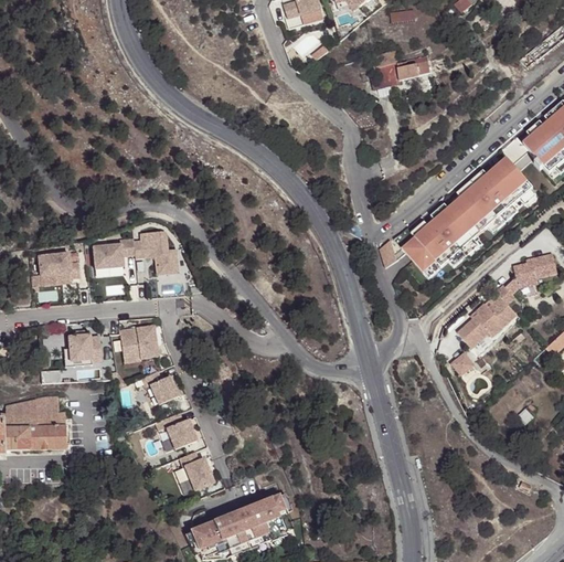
[(291,0),(282,3),(286,18),(319,7),(317,0),(291,0)]
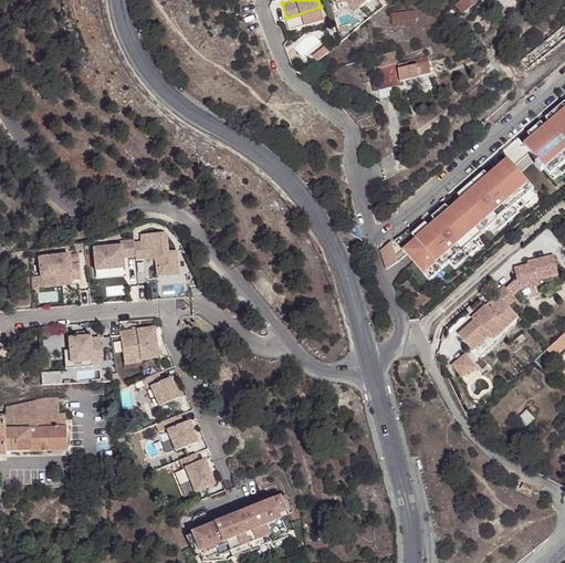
[(345,0),(335,3),(337,9),(348,4),(353,11),(358,7),(354,0),(345,0)]
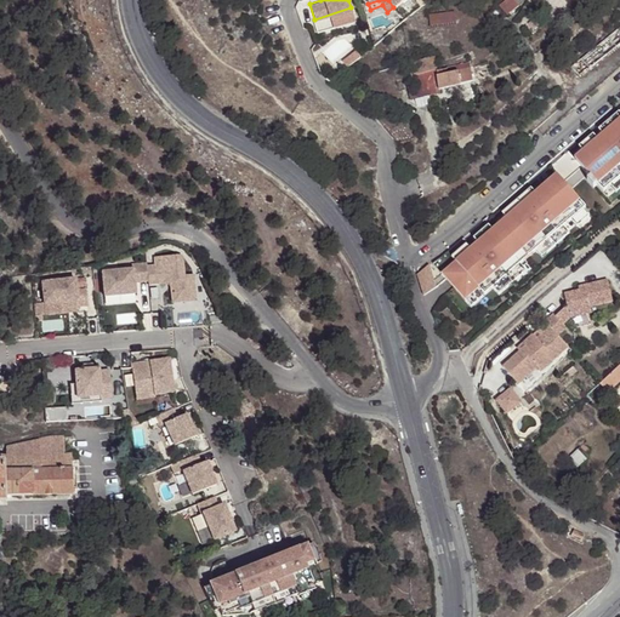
[(517,3),(515,0),(500,0),(498,3),(502,6),(506,12),(517,3)]
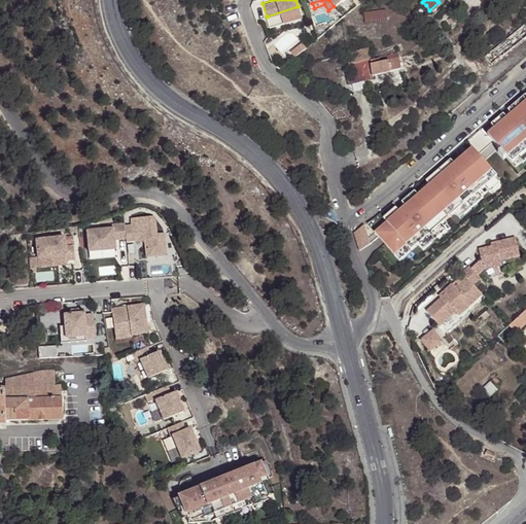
[(384,7),(363,10),(364,21),(386,18),(384,7)]
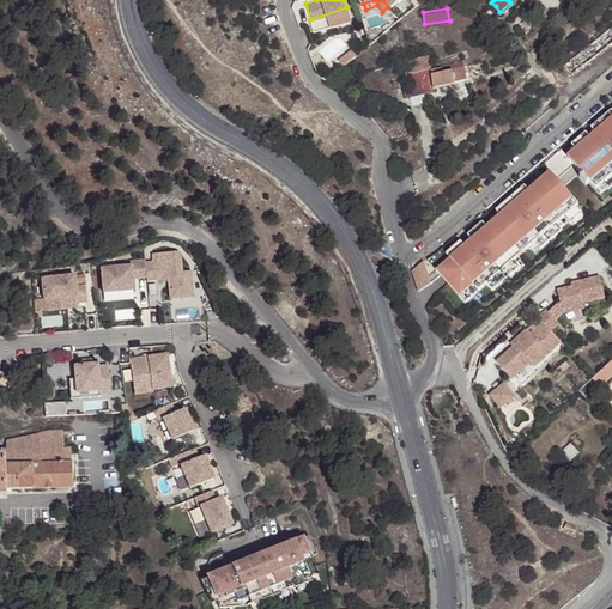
[(611,24),(600,34),(609,44),(611,41),(611,24)]
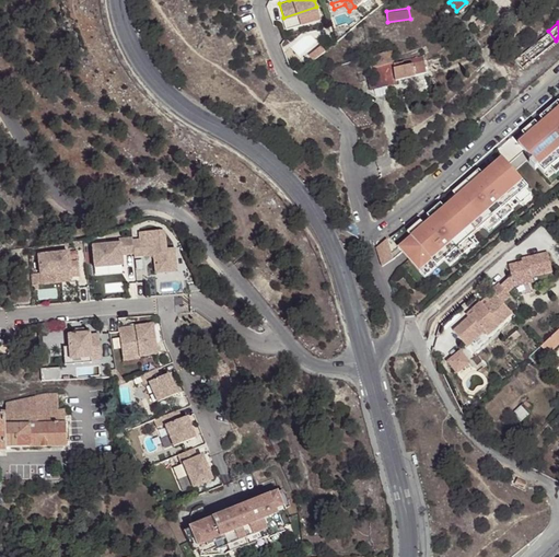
[(556,41),(548,31),(515,58),(523,67),(556,41)]
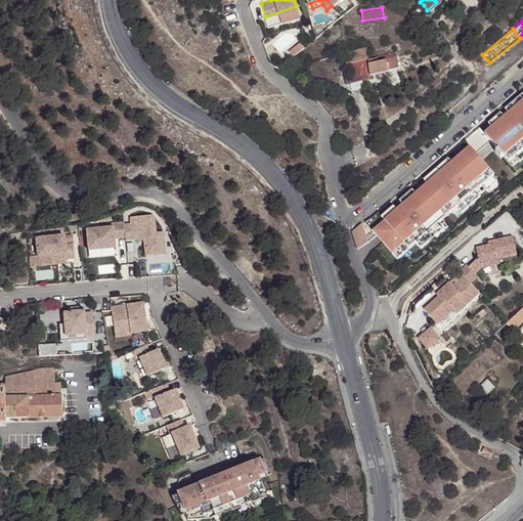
[(349,51),(348,51),(349,59),(350,61),(346,62),(347,73),(350,82),(360,80),(371,77),(371,75),(398,68),(395,57),(376,61),(376,58),(366,60),(363,48),(349,51)]
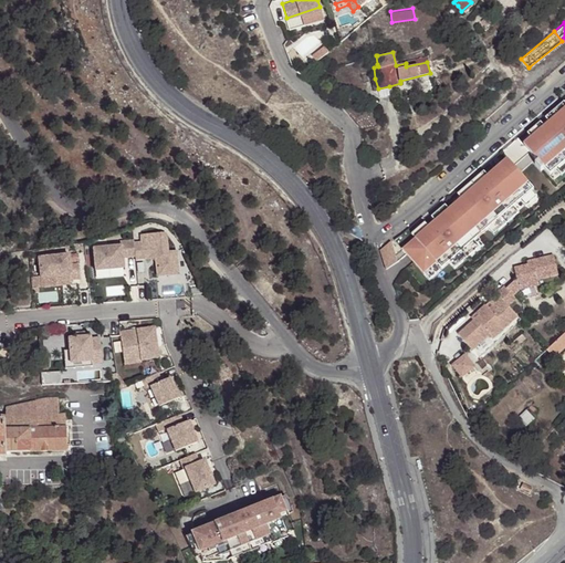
[(493,84),(487,90),(491,93),(497,89),(493,84)]
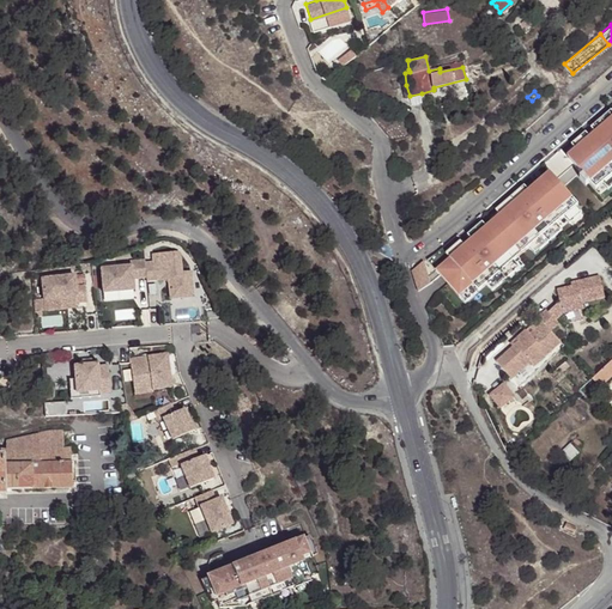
[(424,102),(422,93),(410,96),(411,105),(424,102)]
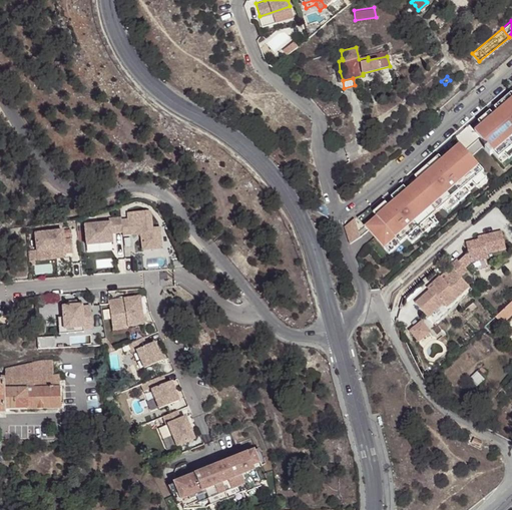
[(493,105),(497,109),(511,95),(511,94),(509,91),(493,105)]
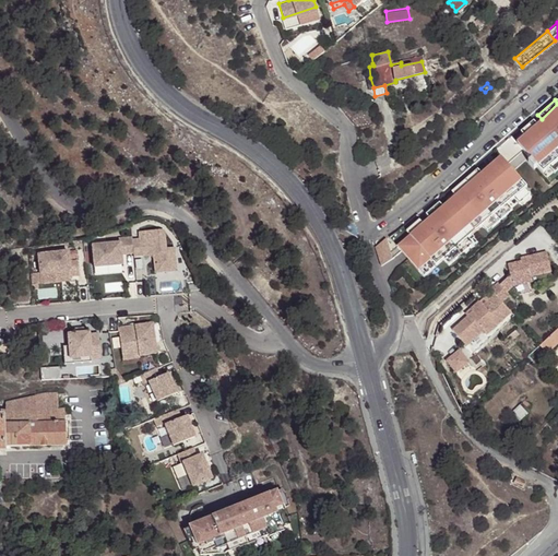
[(515,142),(530,158),(526,161),(532,168),(535,165),(541,172),(547,166),(557,156),(557,104),(542,119),(535,125),(523,134),(515,142)]
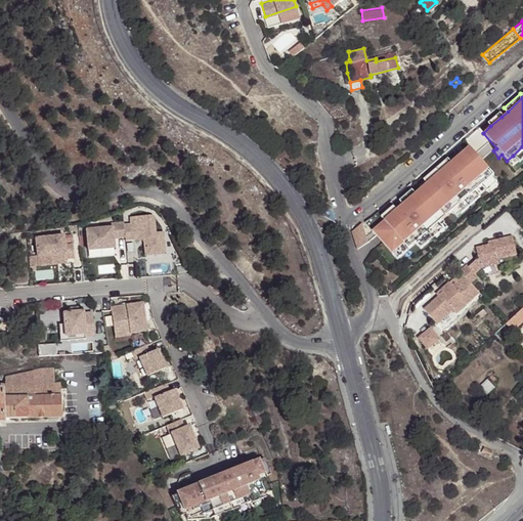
[(487,122),(490,126),(502,117),(498,113),(487,122)]
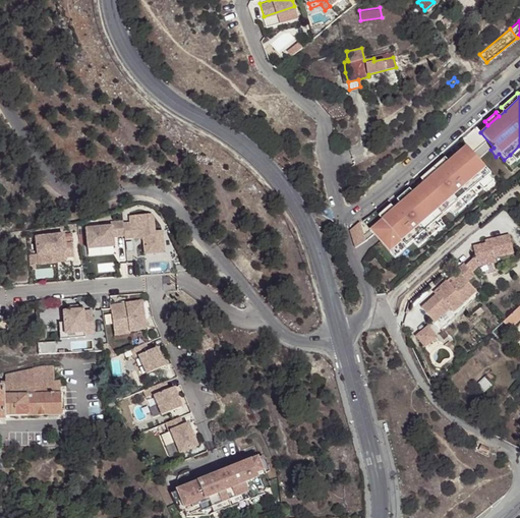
[(381,218),(368,228),(388,250),(399,240),(404,246),(411,240),(434,220),(448,209),(470,188),(477,183),(487,174),(488,173),(465,145),(447,161),(422,181),(411,191),(399,203),(392,208),(381,218)]
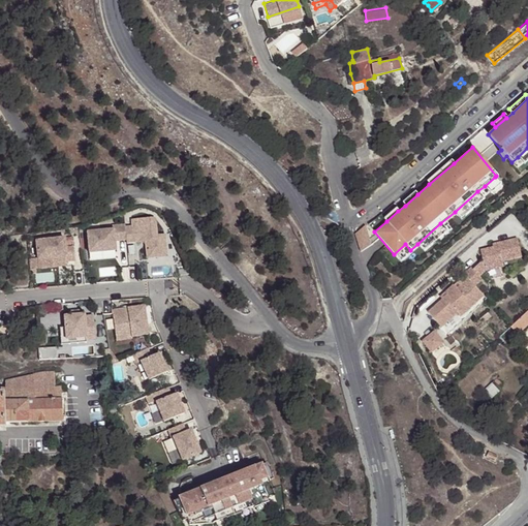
[(527,157),(527,148),(518,157),(523,162),(527,157)]
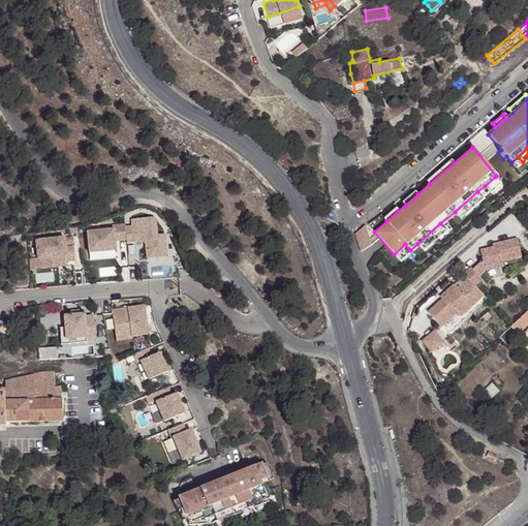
[(426,180),(429,184),(454,163),(449,159),(426,180)]
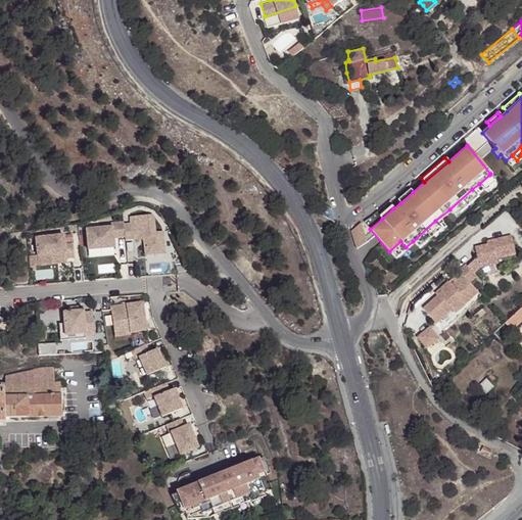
[(493,181),(489,175),(479,184),(483,189),(493,181)]
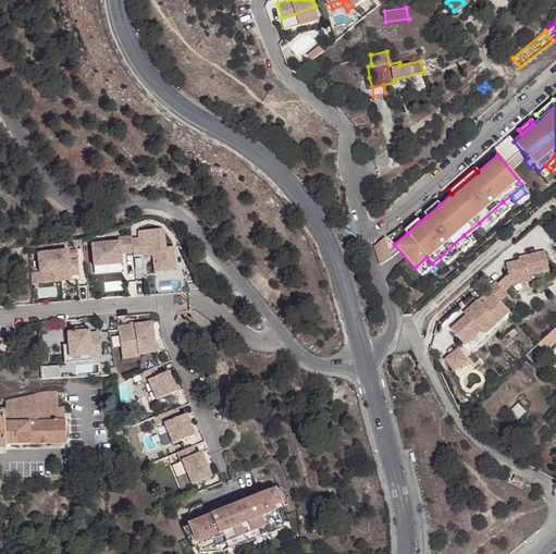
[(422,211),(427,217),(440,205),(435,200),(422,211)]
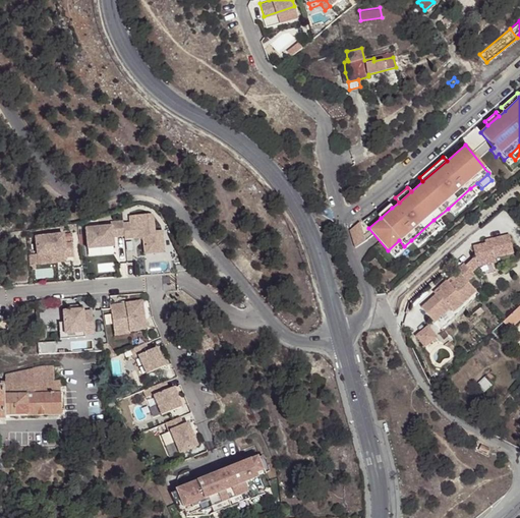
[(475,194),(470,188),(448,209),(452,214),(475,194)]
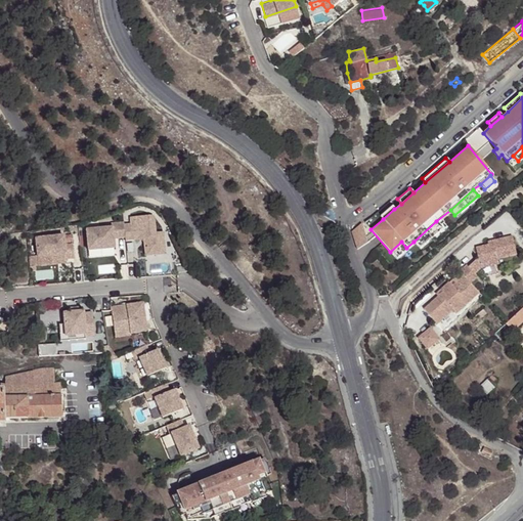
[(379,215),(383,219),(394,209),(391,205),(379,215)]
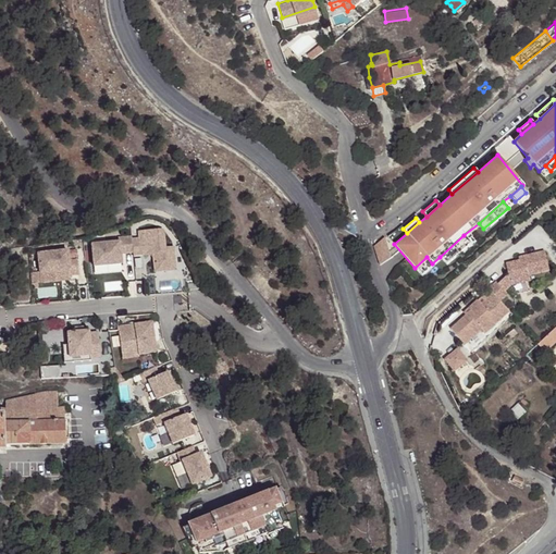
[(139,236),(132,237),(133,250),(133,254),(144,253),(152,251),(153,270),(175,268),(173,253),(170,253),(169,245),(164,245),(162,228),(160,226),(138,229),(139,236)]
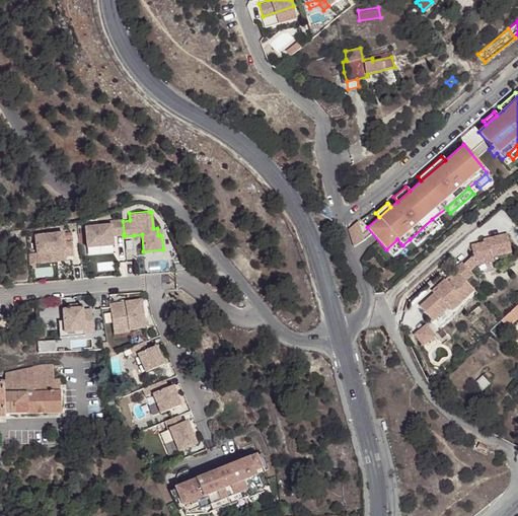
[(109,223),(84,226),(86,246),(112,243),(112,234),(124,233),(123,221),(122,218),(109,219),(109,223)]
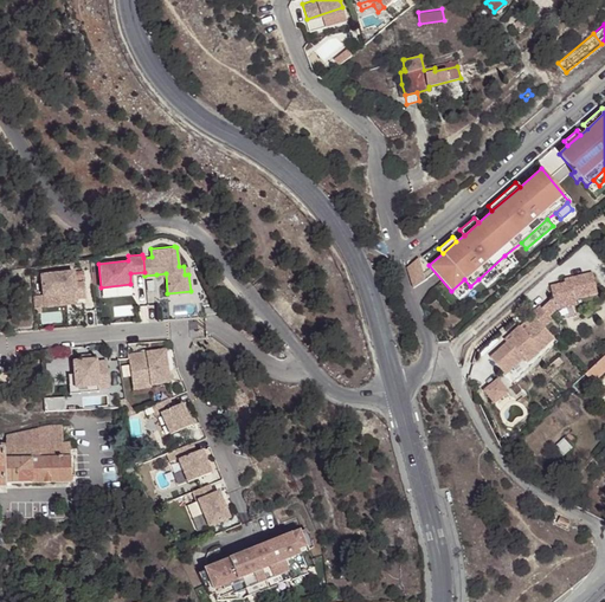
[(416,256),(404,265),(410,285),(423,278),(416,256)]
